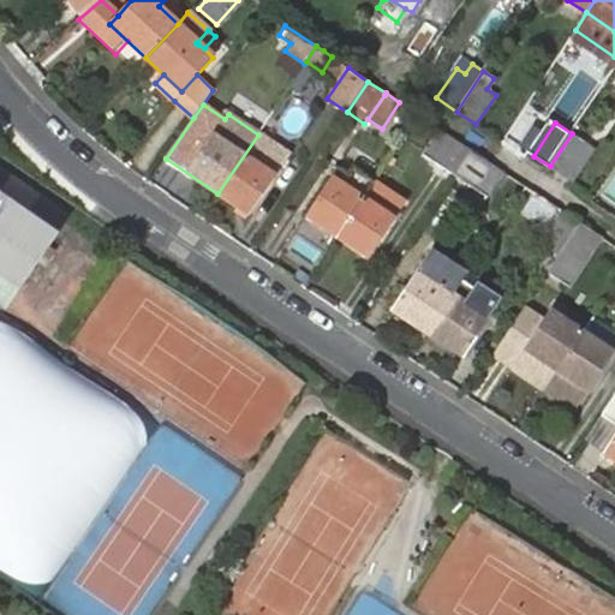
[(453,174),(469,148),(441,130),(424,155),(453,174)]
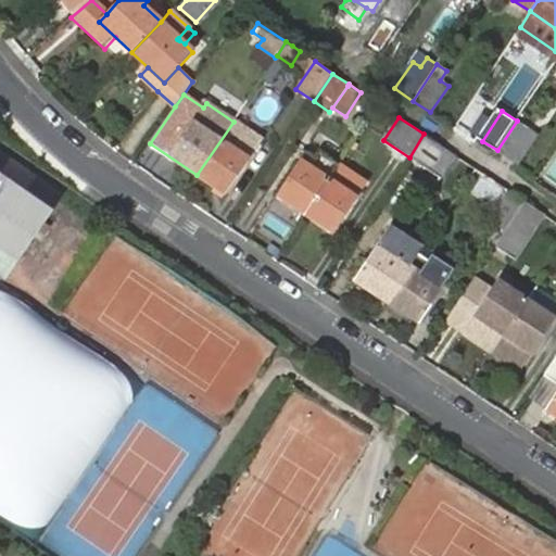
[(538,135),(517,121),(497,150),(517,164),(538,135)]
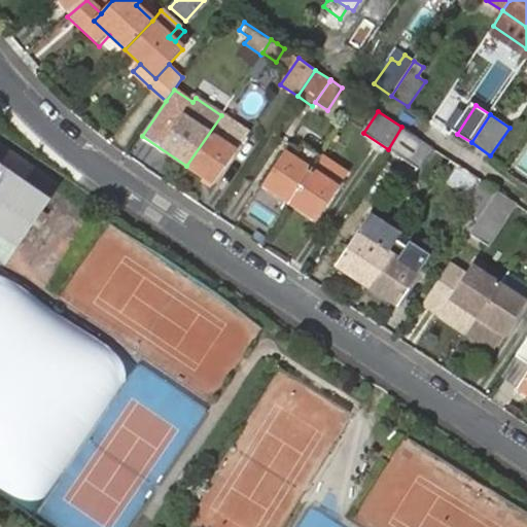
[(221,115),(186,166),(214,184),(248,134),(221,115)]
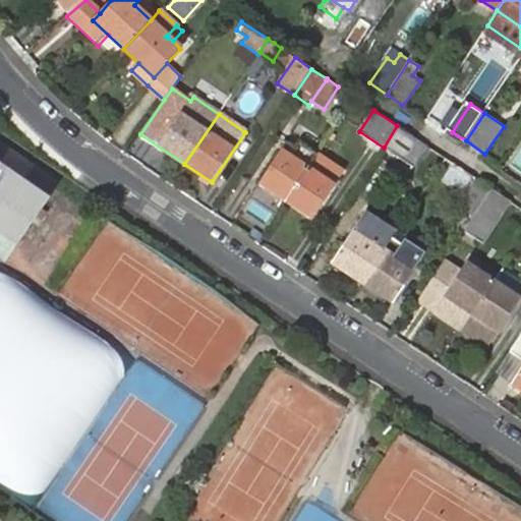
[(418,159),(426,146),(397,125),(384,148),(413,167),(418,159)]
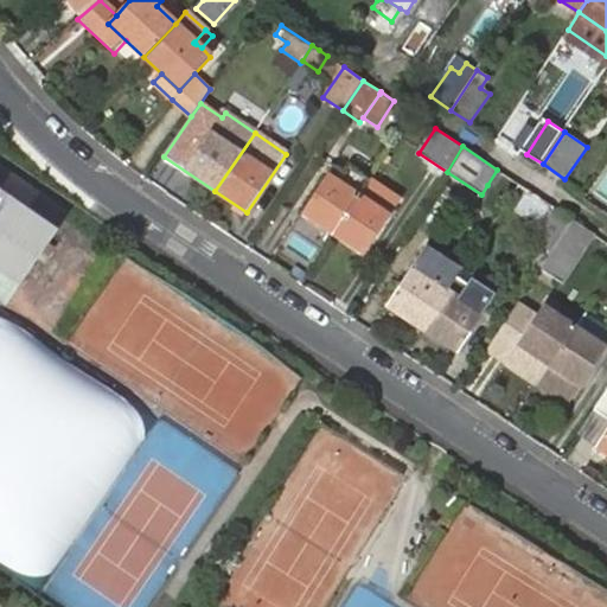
[(0,300),(5,305),(69,213),(0,165),(0,300)]
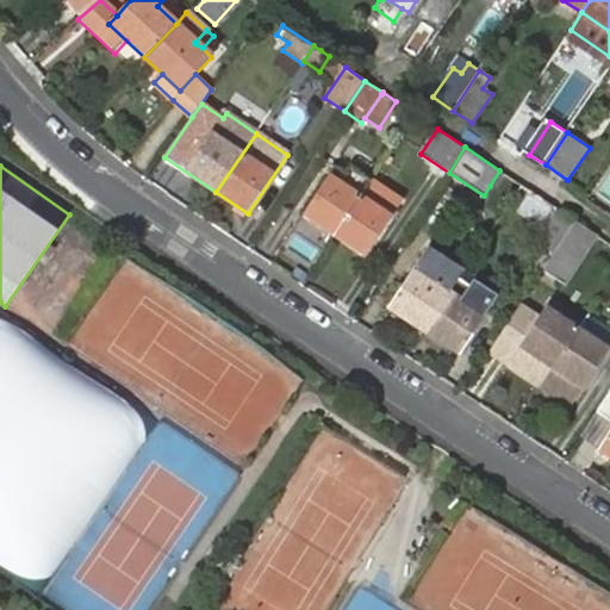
[(304,215),(335,236),(360,198),(372,181),(352,168),(346,175),(336,169),(330,178),(329,178),(304,215)]
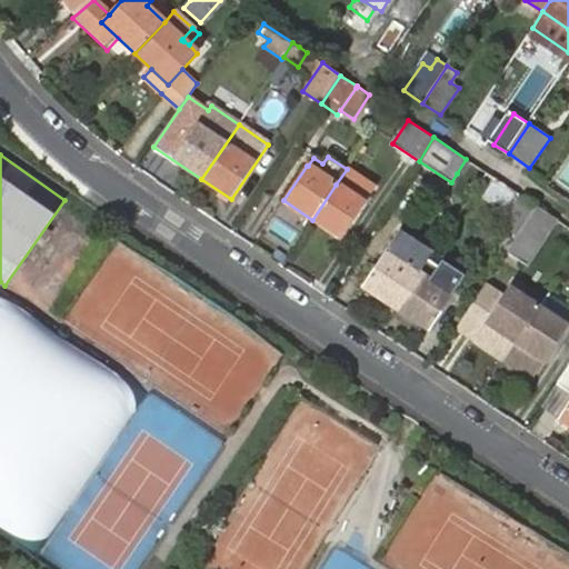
[(375,187),(347,168),(347,169),(336,185),(312,220),(341,240),(365,205),(363,203),(375,187)]
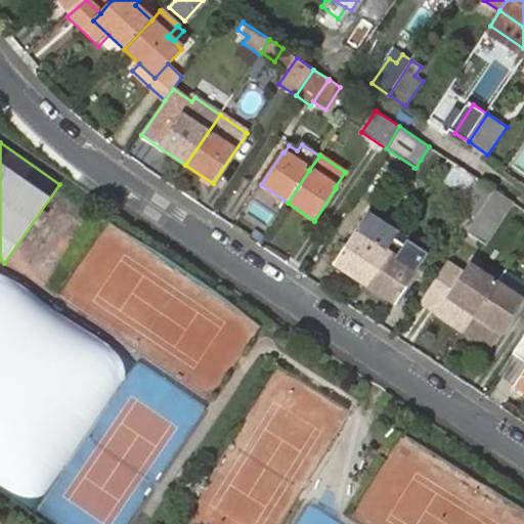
[(470,185),(475,177),(448,159),(442,168),(470,185)]
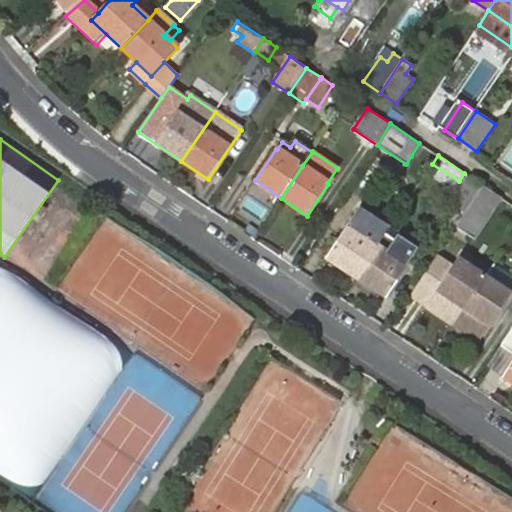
[(463,215),(483,185),(464,173),(459,181),(458,182),(462,185),(448,205),(463,215)]
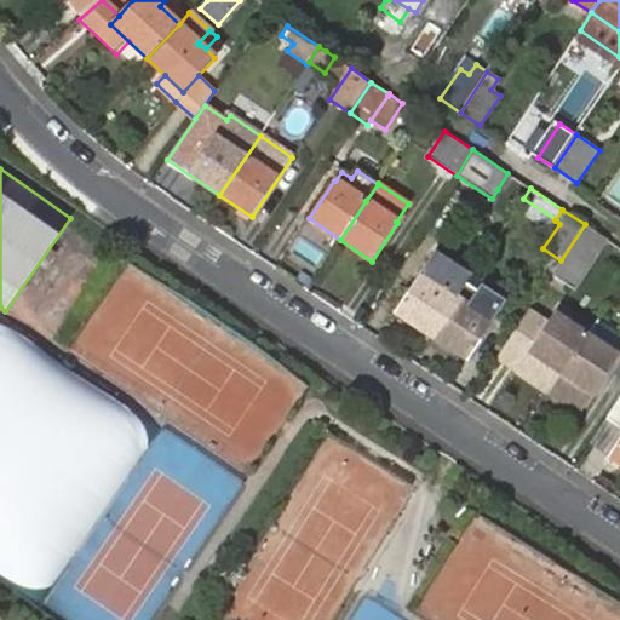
[(584,260),(601,235),(585,224),(561,260),(552,275),(573,288),(590,264),(584,260)]
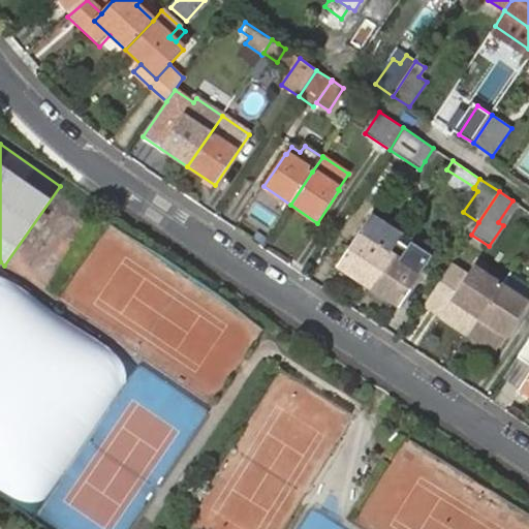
[(512,200),(498,222),(503,225),(517,204),(512,200)]
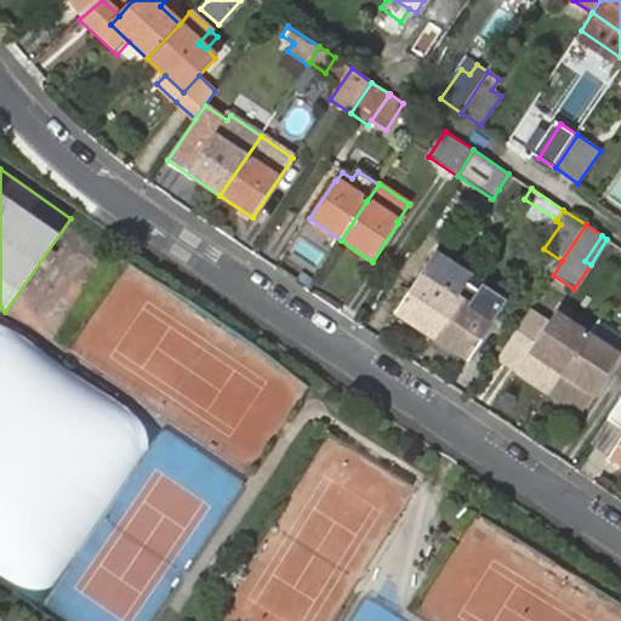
[(397,313),(431,337),(457,300),(469,281),(434,258),(422,275),(397,313)]
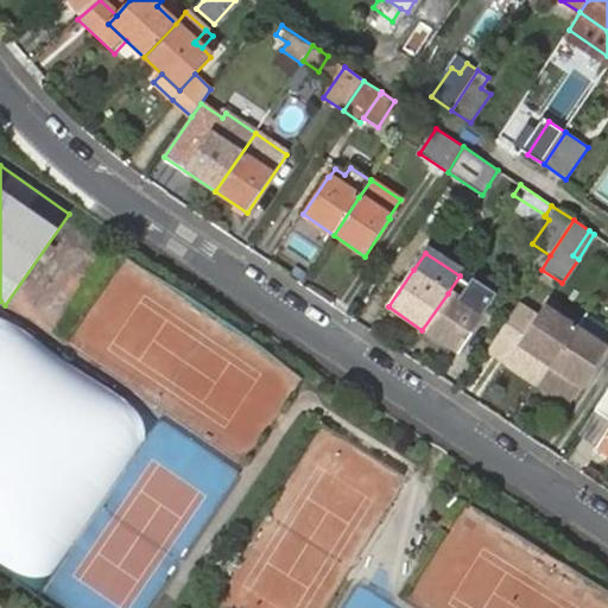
[(448,293),(422,330),(457,354),(496,296),(473,280),(460,301),(448,293)]
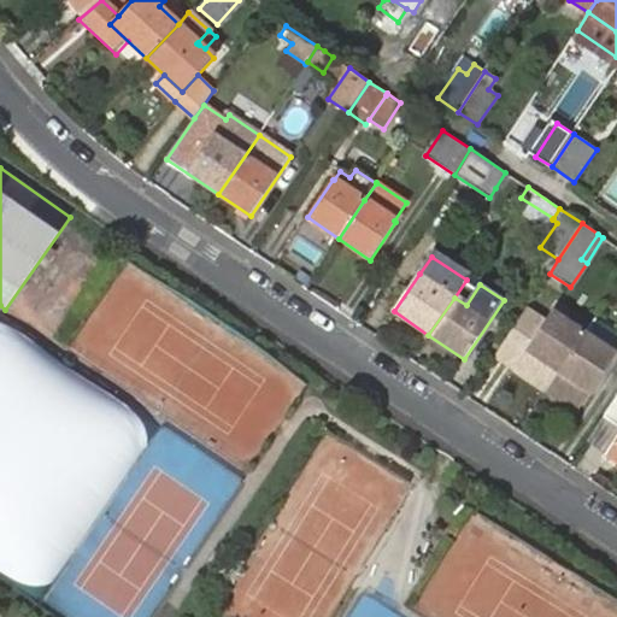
[(560,305),(554,313),(565,321),(571,313),(560,305)]
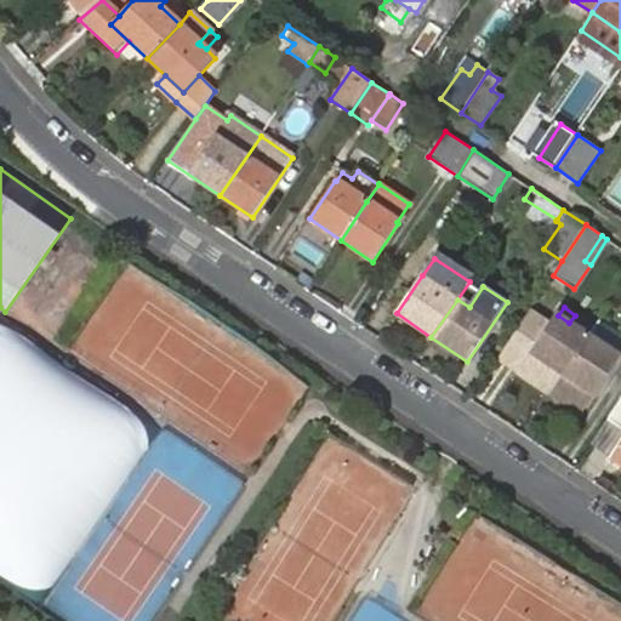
[(562,374),(587,335),(569,323),(558,315),(556,314),(529,352),(562,374)]
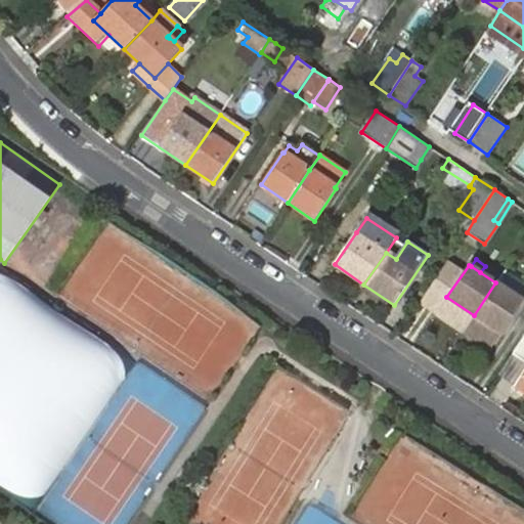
[(0,489),(30,510),(134,359),(0,267),(0,489)]
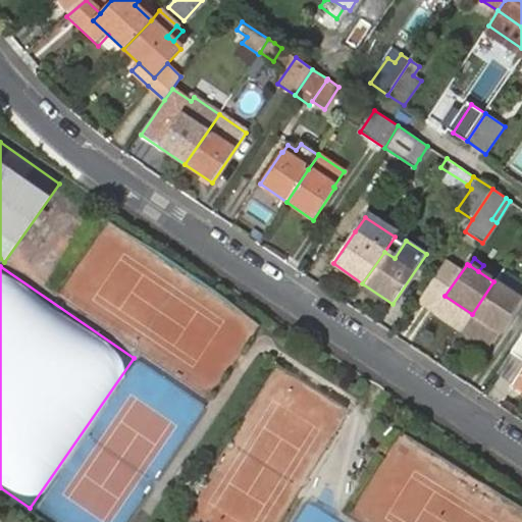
[(521,282),(502,269),(493,281),(520,300),(521,297),(521,282)]
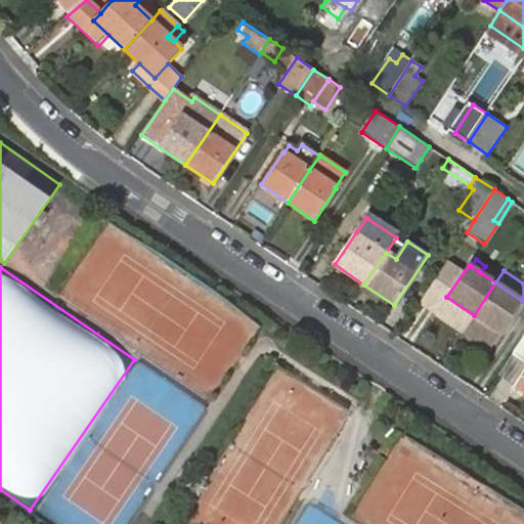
[(522,301),(495,282),(474,315),(500,334),(522,301)]
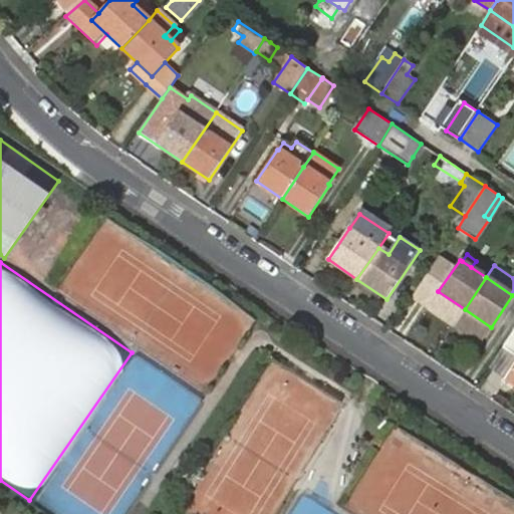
[(513,328),(488,367),(505,378),(513,364),(513,328)]
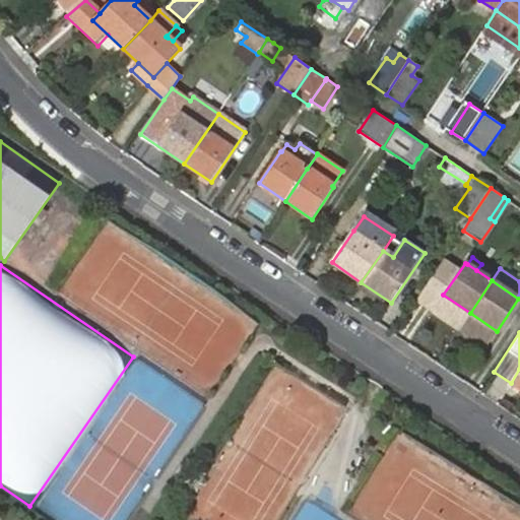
[(519,369),(511,383),(519,389),(519,369)]
